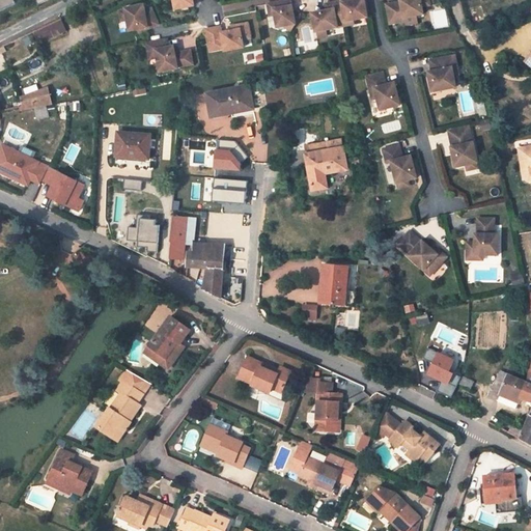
[(0,0),(0,10),(17,2),(16,0),(36,0),(39,4),(48,0),(0,0)]
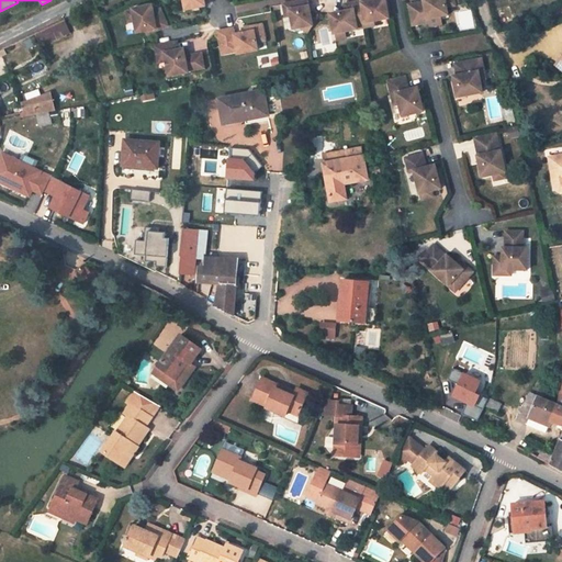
[(182,0),(186,10),(205,6),(204,0),(182,0)]
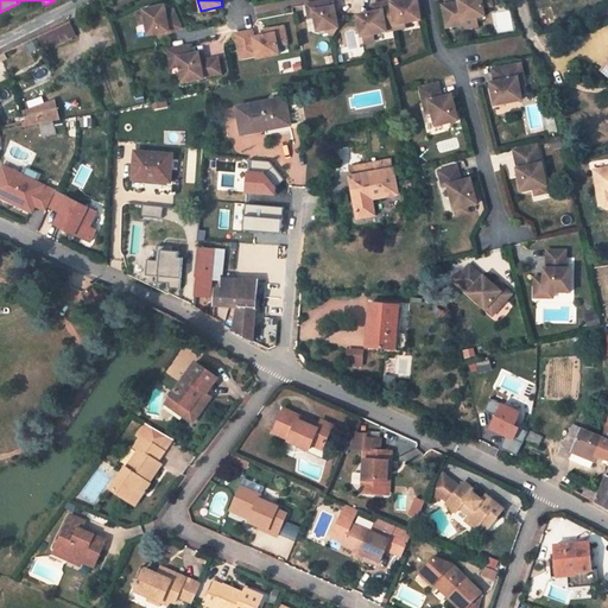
[(335,10),(333,0),(328,0),(312,4),(315,17),(317,31),(324,30),(333,36),(344,18),(335,13),(334,12),(335,10)]
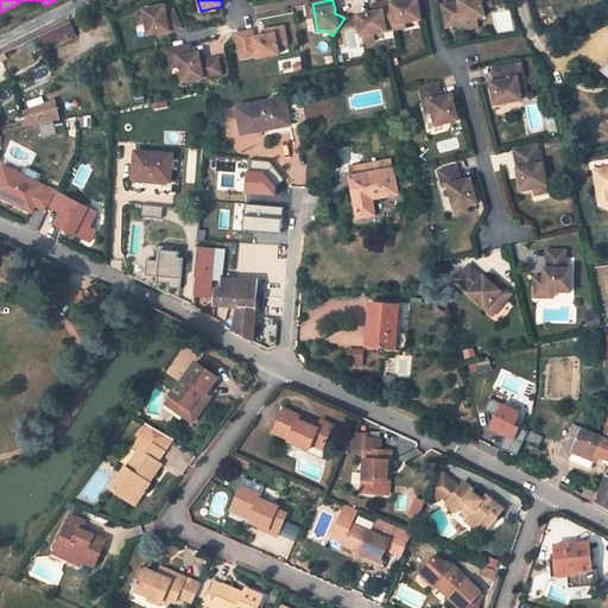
[(417,0),(407,0),(403,1),(403,0),(390,0),(391,1),(377,4),(378,12),(374,12),(358,16),(361,36),(363,36),(373,33),(396,30),(396,25),(404,23),(420,19),(417,0)]
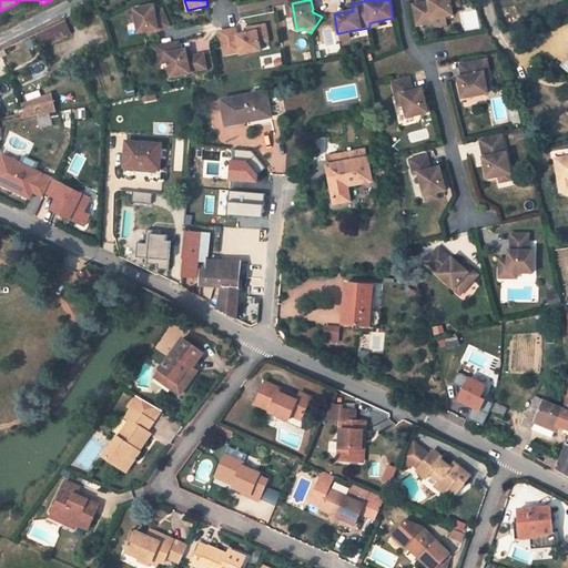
[(459,0),(427,0),(428,2),(413,6),(417,26),(426,23),(425,18),(432,18),(433,19),(453,14),(452,8),(460,6),(460,3),(459,0)]
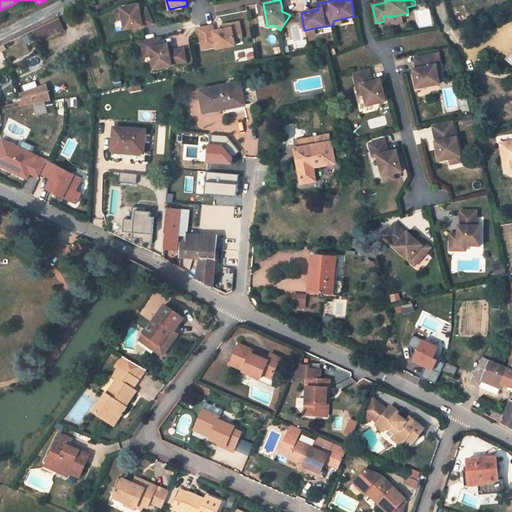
[(140,11),(139,5),(121,8),(121,10),(123,19),(125,30),(133,28),(142,27),(143,28),(153,23),(146,8),(140,11)]
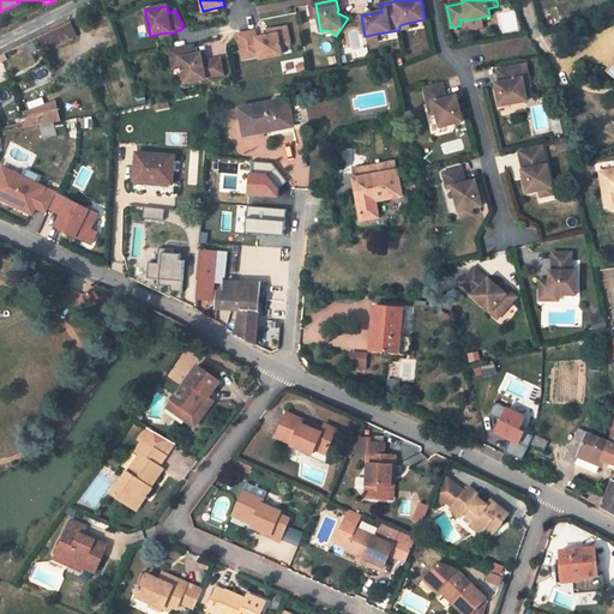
[(78,36),(71,22),(38,36),(43,47),(44,52),(78,36)]
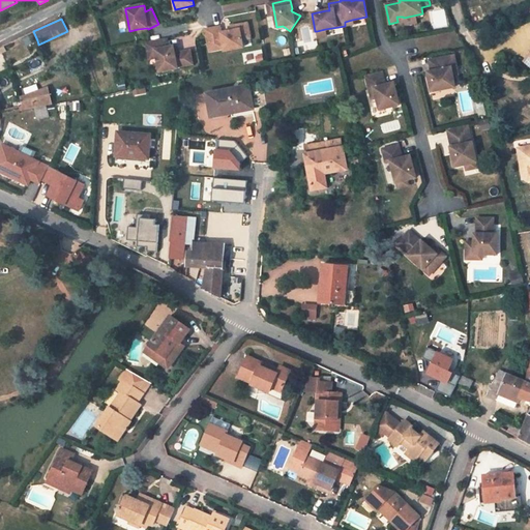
[(251,38),(247,23),(235,25),(236,29),(231,30),(221,32),(219,26),(205,29),(207,43),(222,41),(224,49),(224,51),(243,48),(241,39),(251,38)]
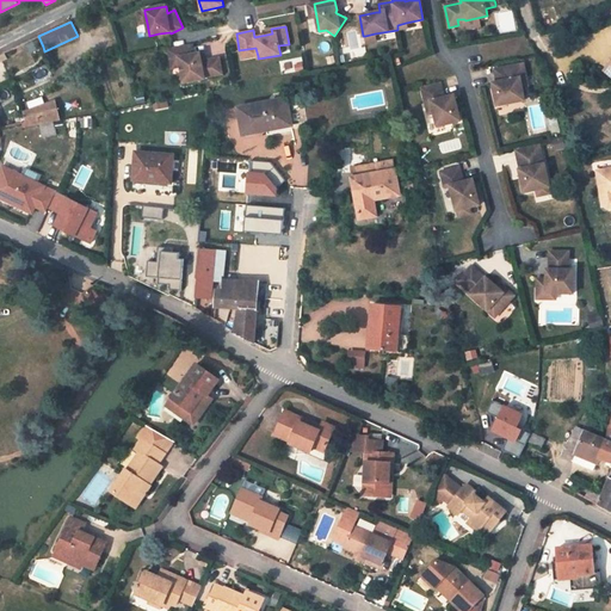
[(376,42),(375,34),(365,36),(368,44),(376,42)]
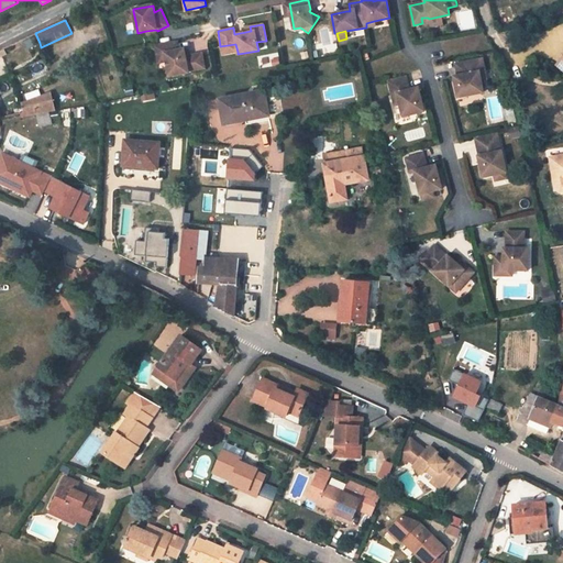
[(40,43),(35,33),(29,36),(32,46),(40,43)]
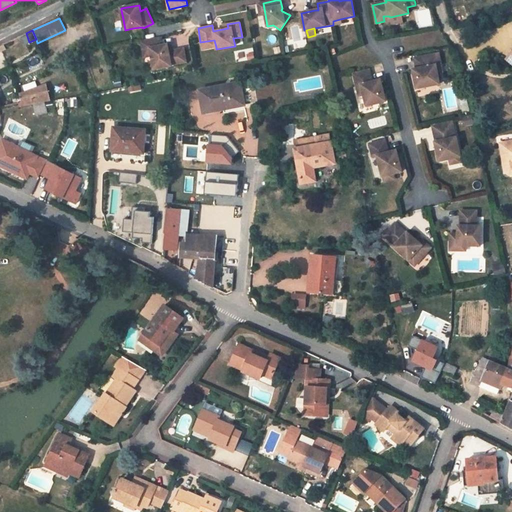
[(474,37),(471,31),(460,36),(463,43),(474,37)]
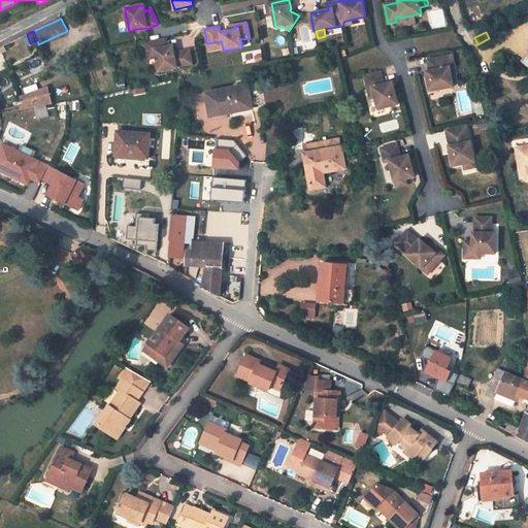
[(174,53),(173,45),(168,46),(163,47),(162,40),(145,43),(147,52),(155,50),(156,58),(159,72),(177,68),(176,67),(192,64),(189,51),(174,53)]
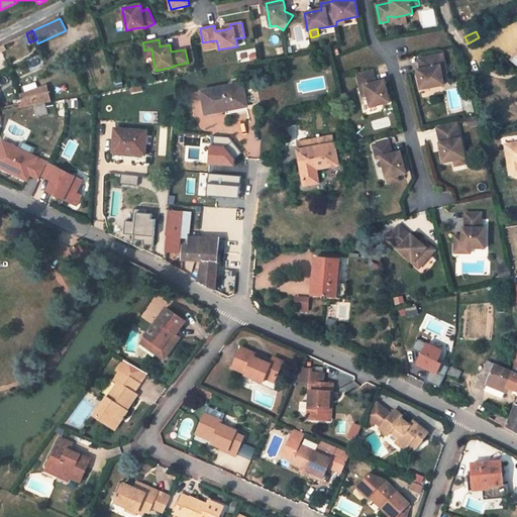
[(216,40),(202,42),(204,49),(218,47),(216,40)]
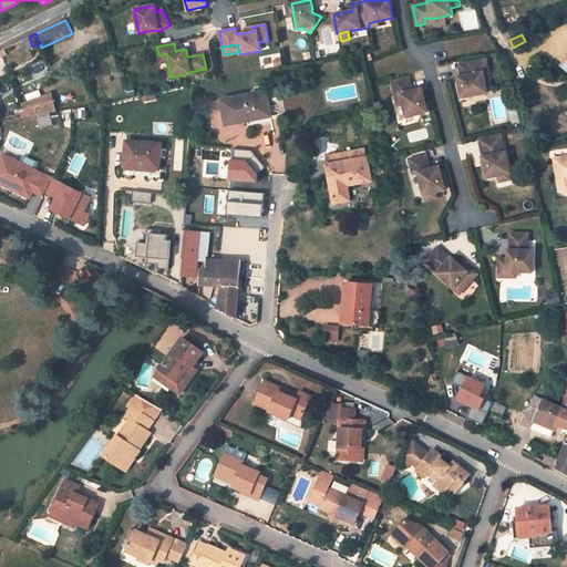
[(167,62),(166,53),(158,55),(160,63),(167,62)]
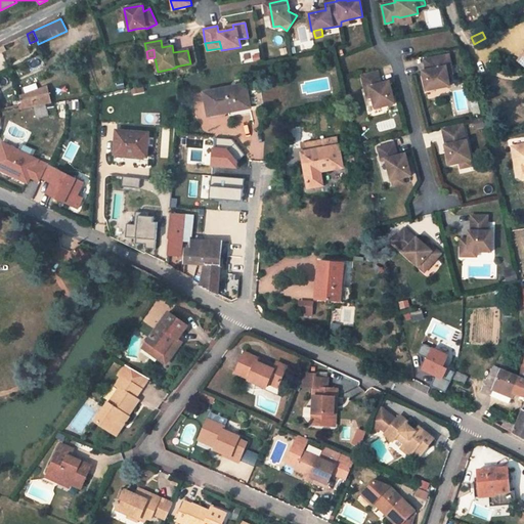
[(449,54),(424,59),(426,70),(423,71),(426,90),(449,86),(447,75),(446,67),(451,66),(449,54)]
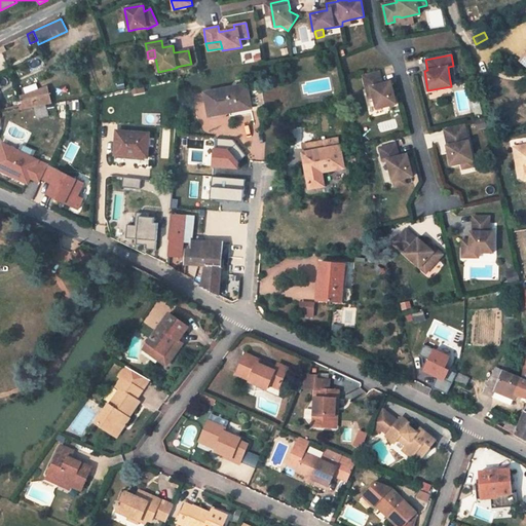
[(382,83),(379,72),(363,76),(367,88),(371,87),(374,98),(377,109),(398,104),(391,84),(386,85),(385,83),(382,83)]
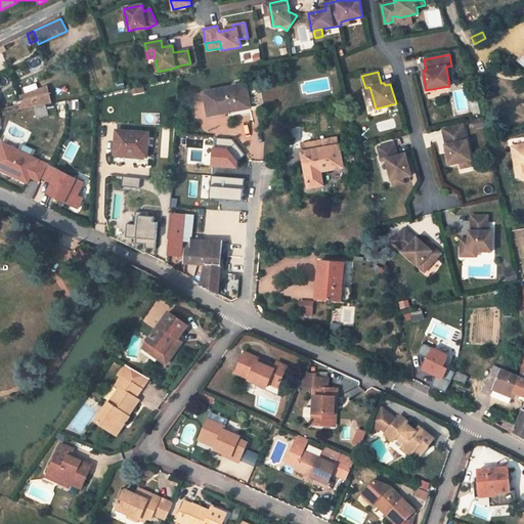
[(39,90),(36,83),(24,88),(26,94),(39,90)]
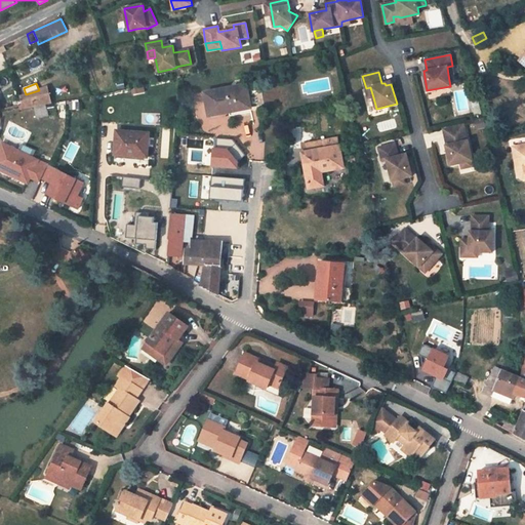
[(246,84),(204,92),(209,116),(251,108),(246,84)]
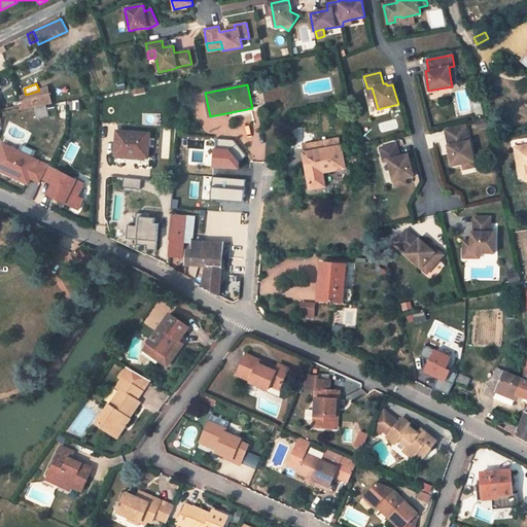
[(144,86),(133,89),(134,95),(145,92),(144,86)]
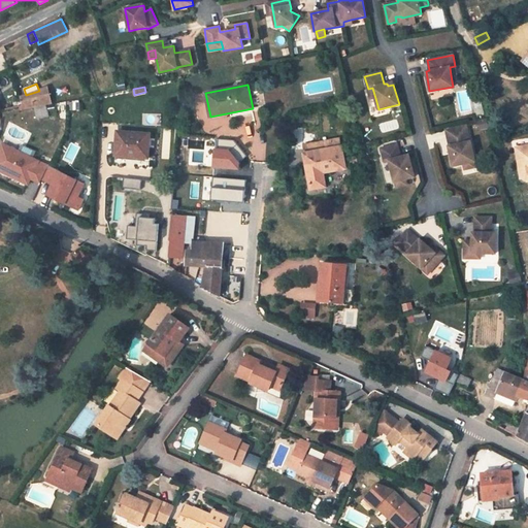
[(53,104),(47,88),(39,91),(26,95),(20,97),(24,109),(53,104)]
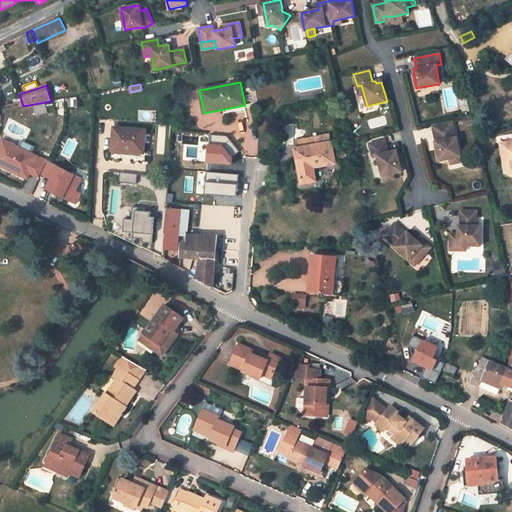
[(45,103),(34,106),(35,115),(47,113),(45,103)]
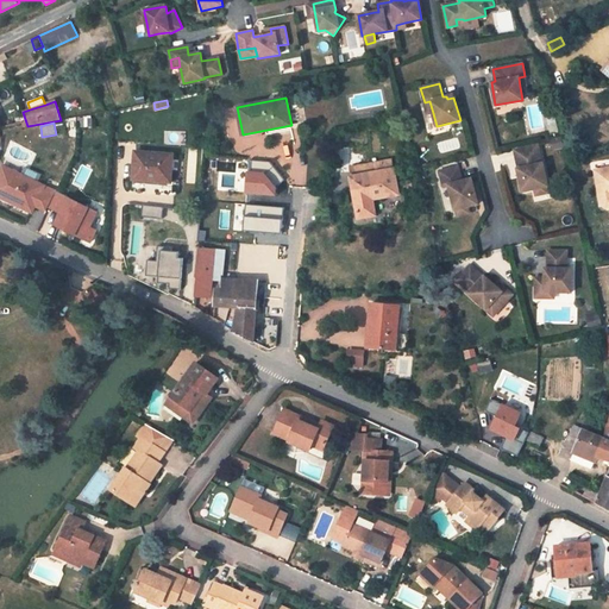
[(541,163),(538,145),(519,149),(523,167),(519,168),(518,169),(522,192),(534,189),(547,186),(548,186),(542,163),(541,163)]
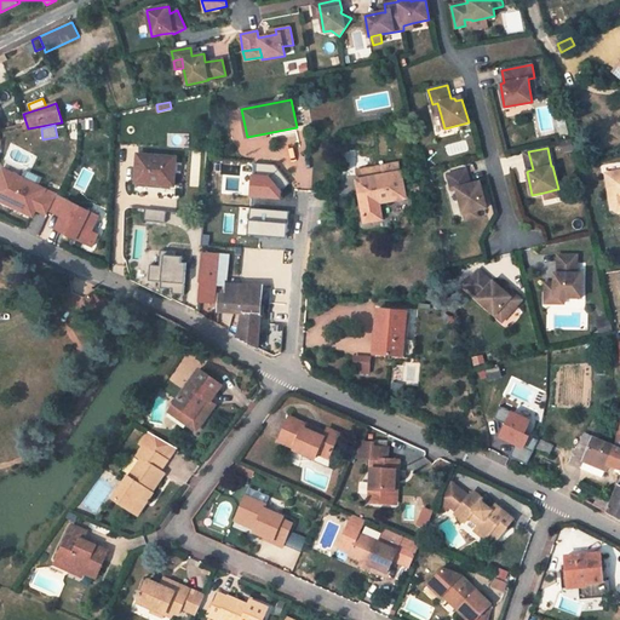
[(150,155),(138,154),(136,182),(174,185),(176,156),(164,156),(162,160),(150,159),(150,155)]
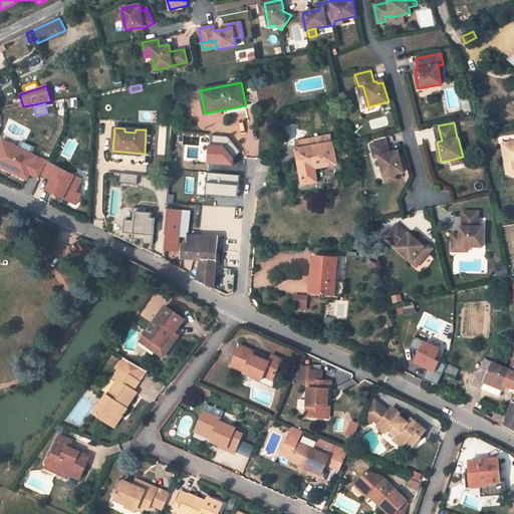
[(336,164),(330,134),(297,141),(298,150),(296,150),(302,184),(316,181),(314,168),(336,164)]
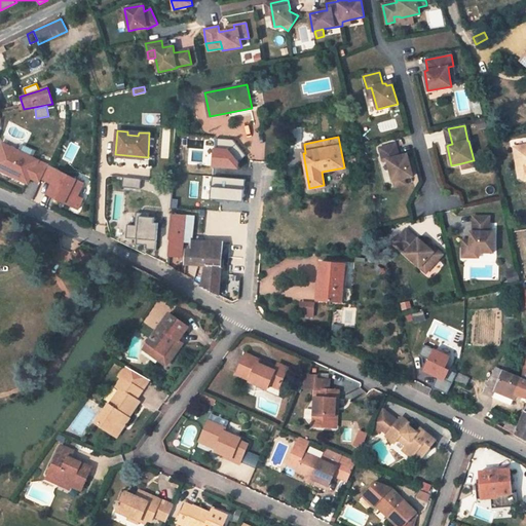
[(0,146),(0,170),(11,176),(12,174),(17,176),(16,178),(28,184),(31,178),(39,161),(32,158),(35,151),(22,145),(19,151),(2,143),(0,146)]
